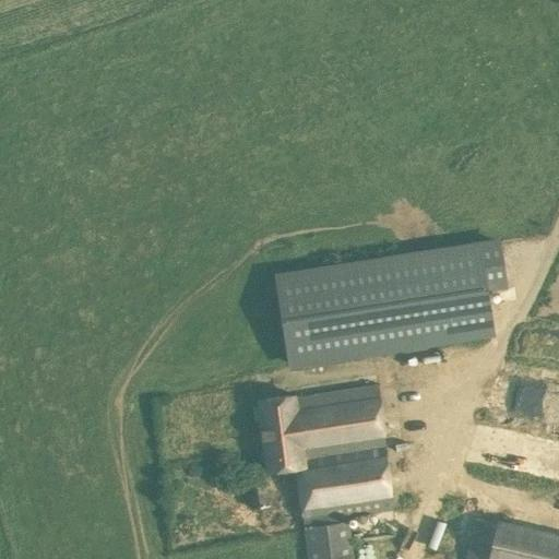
[(495,335),(487,290),(507,287),(499,237),(274,273),(290,367),(495,335)]
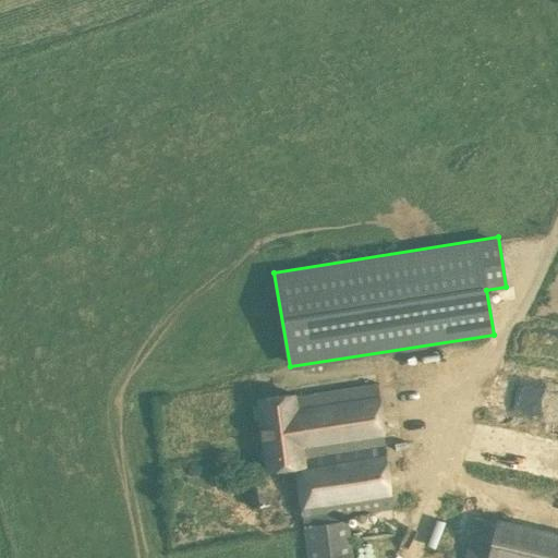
[(258,401),(263,435),(381,422),(378,390),(295,400),(295,397),(258,401)]
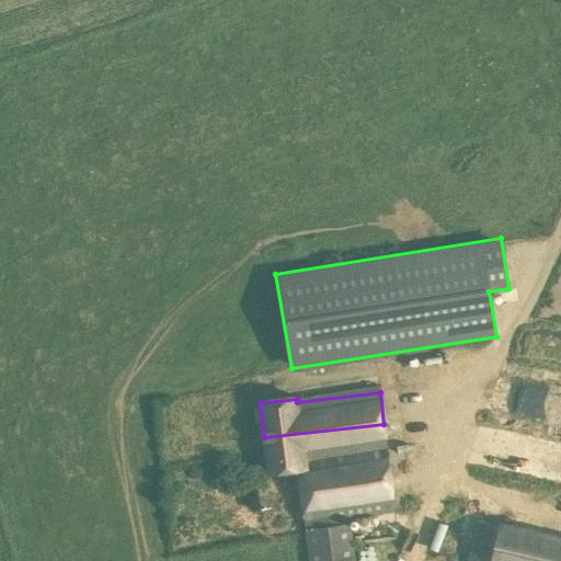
[(393,513),(384,424),(264,437),(267,471),(295,469),(301,518),(304,521),(306,530),(304,531),(308,560),(354,560),(350,523),(345,523),(345,519),(393,513)]
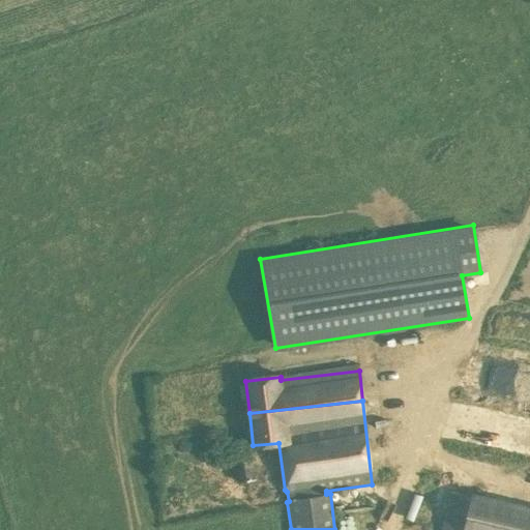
[(235,482),(255,478),(252,455),(232,459),(235,482)]
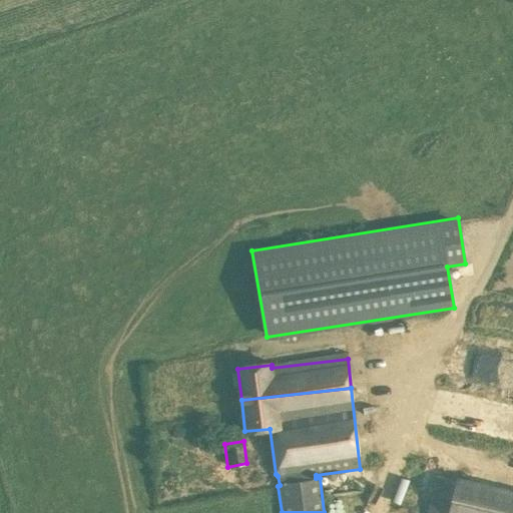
[(512,512),(512,492),(437,476),(426,512),(512,512)]
